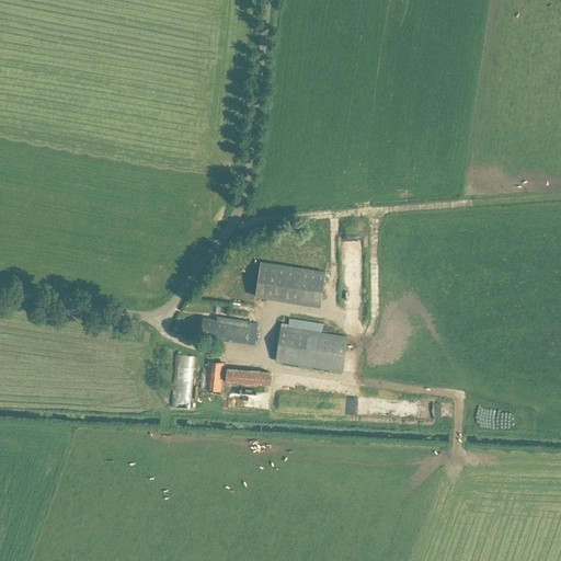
[(325,272),(272,263),(261,262),(256,296),(320,306),(325,272)]
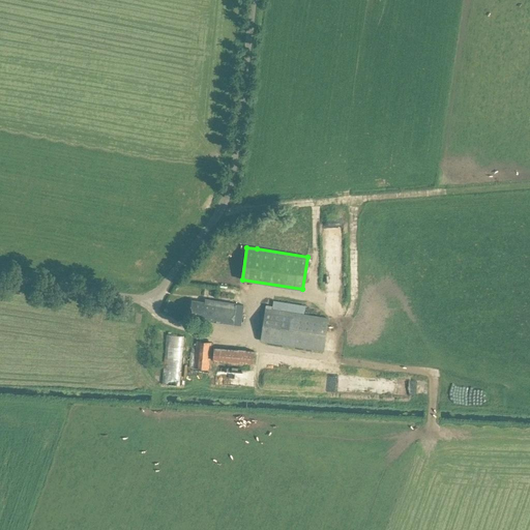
[(189,317),(200,319),(241,324),(243,304),(205,299),(205,302),(192,300),(189,317)]
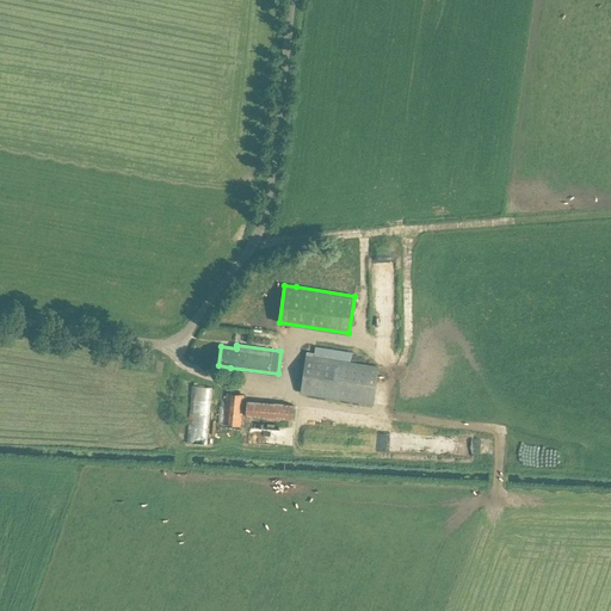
[(300,394),(374,405),(380,366),(351,362),(352,352),(315,346),(314,353),(307,352),(300,394)]
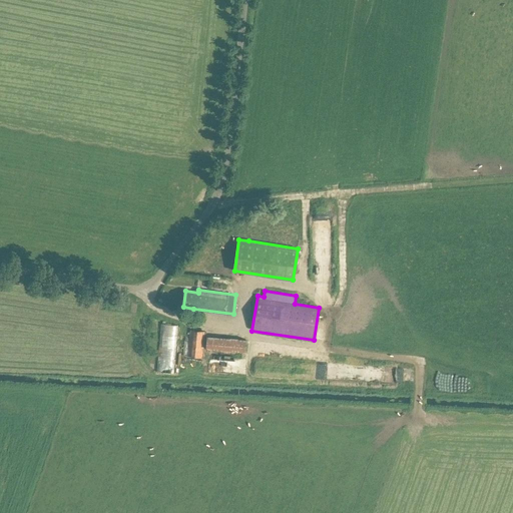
[(160,323),(158,372),(175,373),(178,324),(160,323)]
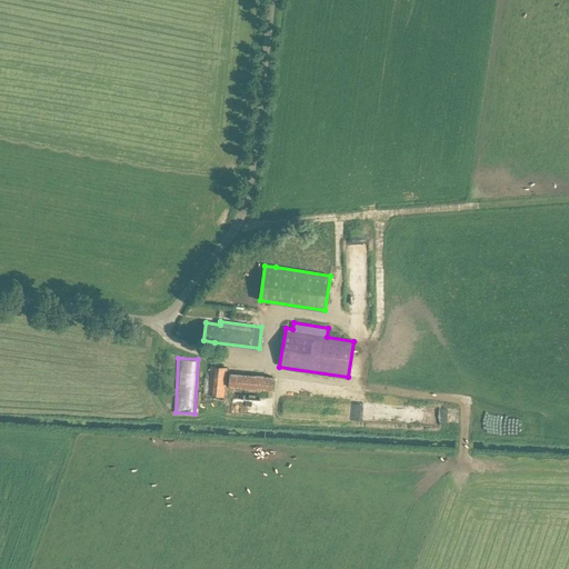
[(225,397),(227,368),(210,366),(207,395),(225,397)]
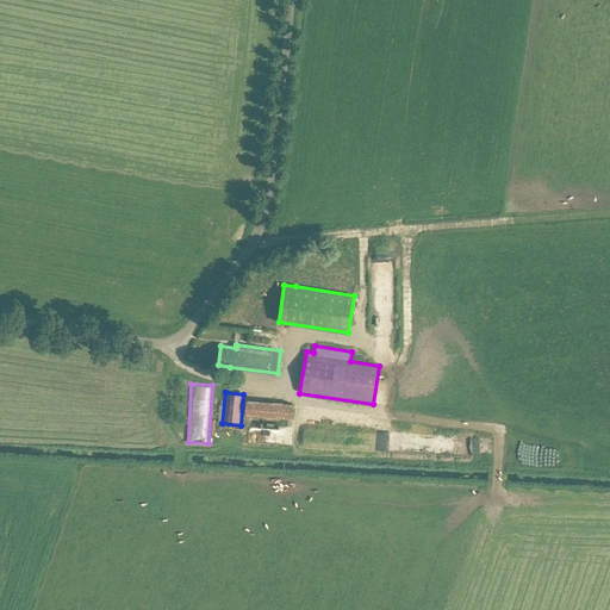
[(246,415),(291,418),(292,403),(247,400),(246,415)]
